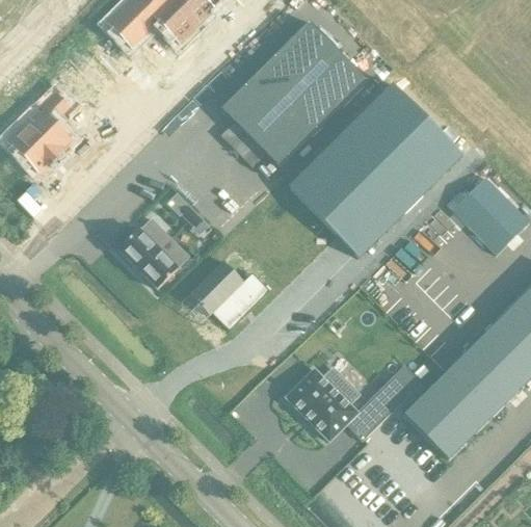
[(132,0),(109,23),(116,30),(131,45),(157,19),(179,42),(220,0),(132,0)]
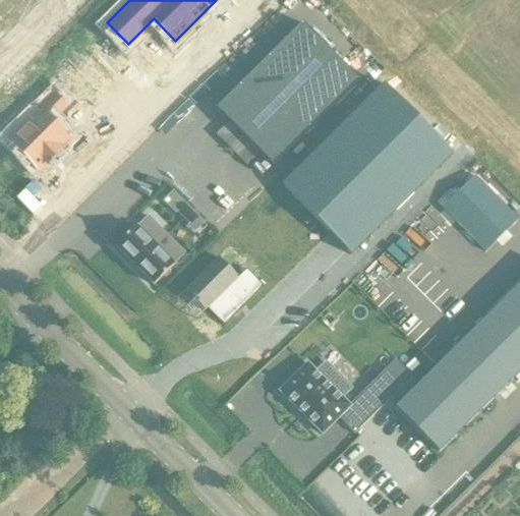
[(228,118),(216,131),(247,163),(261,151),(273,163),(359,76),(302,19),(216,106),(228,118)]
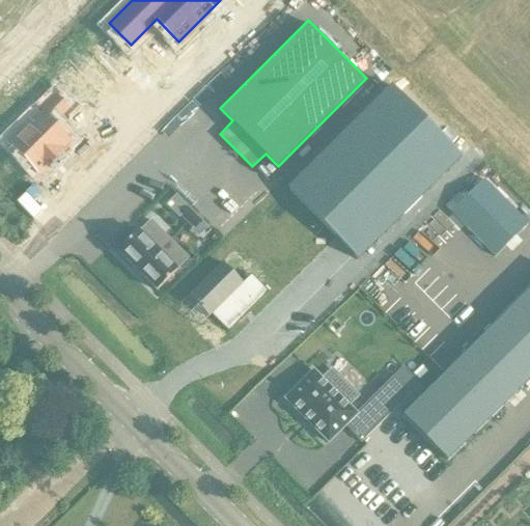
[(392,83),(287,186),(358,256),(462,154),(392,83)]
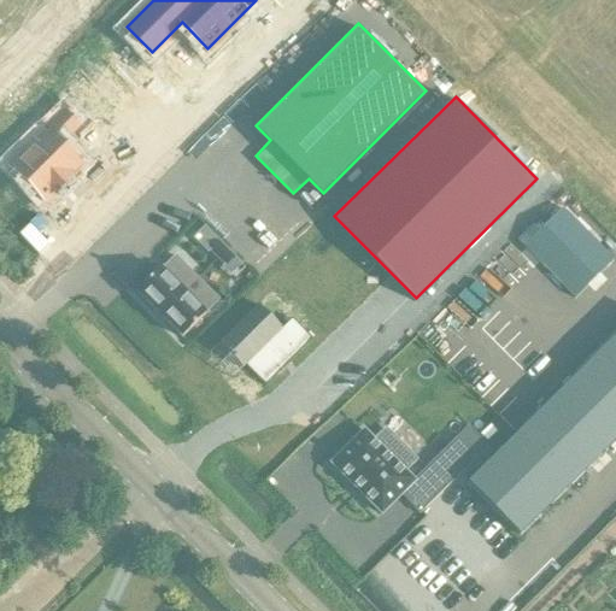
[(35,136),(9,162),(45,198),(54,187),(57,189),(72,175),(70,171),(83,159),(64,140),(81,122),(66,107),(47,127),(48,129),(37,139),(35,136)]
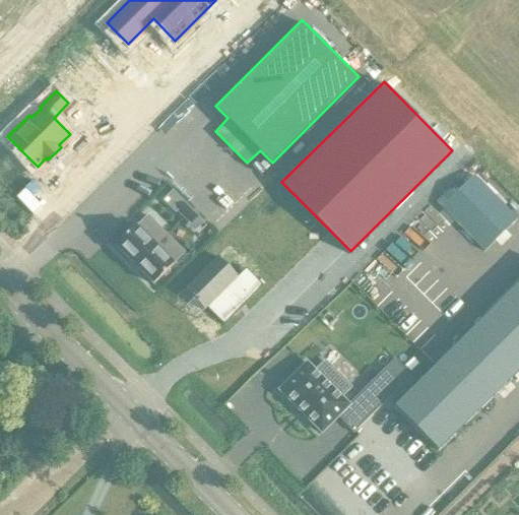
[(473,172),(442,203),(484,246),(516,215),(473,172)]
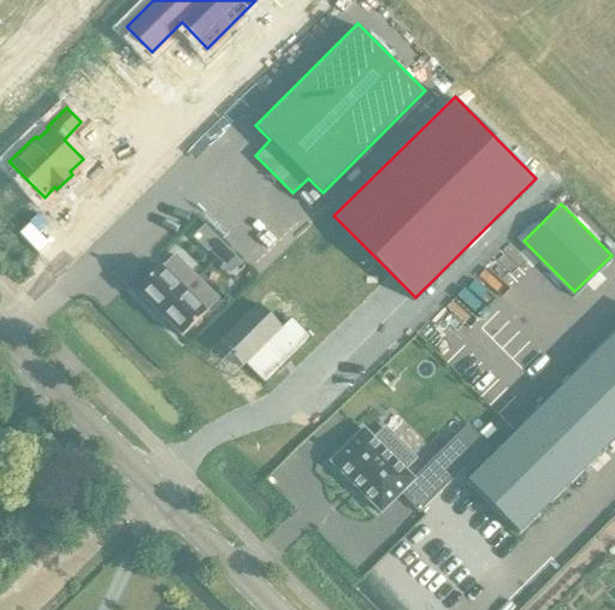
[(234,252),(217,236),(208,246),(224,261),(234,252)]
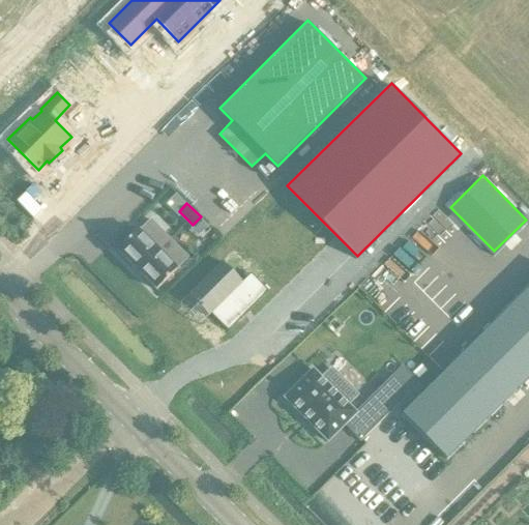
[(139,227),(118,248),(156,287),(177,266),(177,265),(188,254),(151,216),(140,228),(139,227)]
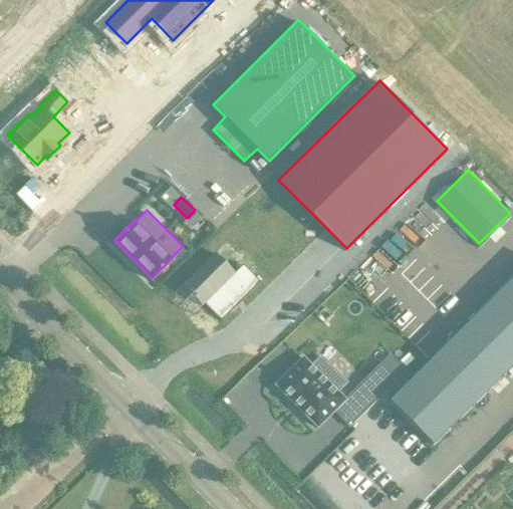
[(215,250),(182,283),(183,283),(184,282),(191,290),(190,290),(195,296),(196,295),(203,302),(202,303),(203,304),(205,301),(222,318),(261,279),(244,262),(235,271),(215,251),(216,251),(215,250)]
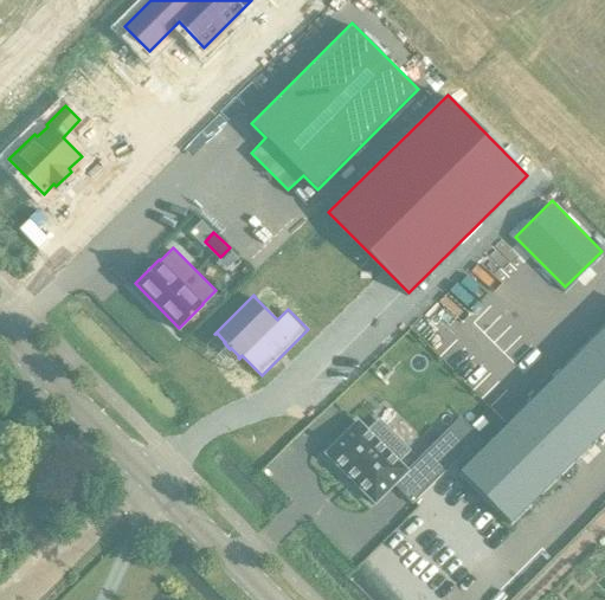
[(604,326),(459,470),(512,522),(604,428),(604,326)]
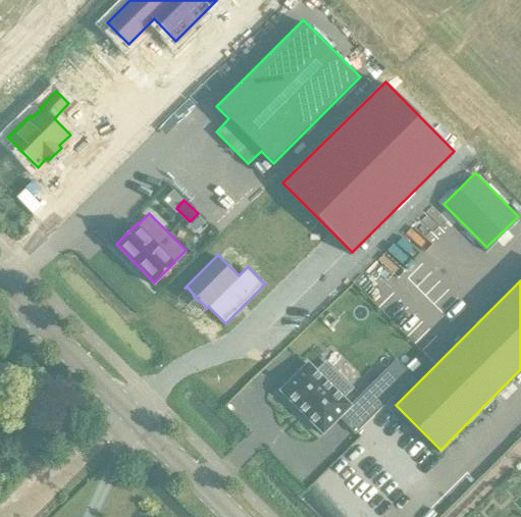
[(309,360),(280,388),(323,431),(340,415),(356,431),(414,373),(397,356),(360,393),(327,359),(317,369),(309,360)]
